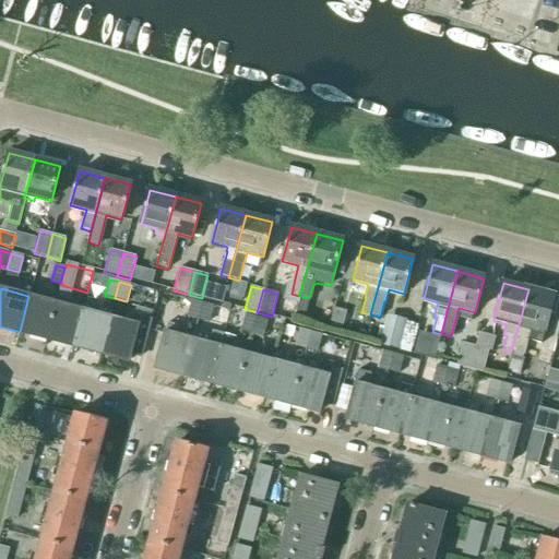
[(528,289),(511,352),(512,353),(507,373),(519,377),(526,346),(540,349),(549,314),(554,316),(558,298),(555,297),(528,289)]
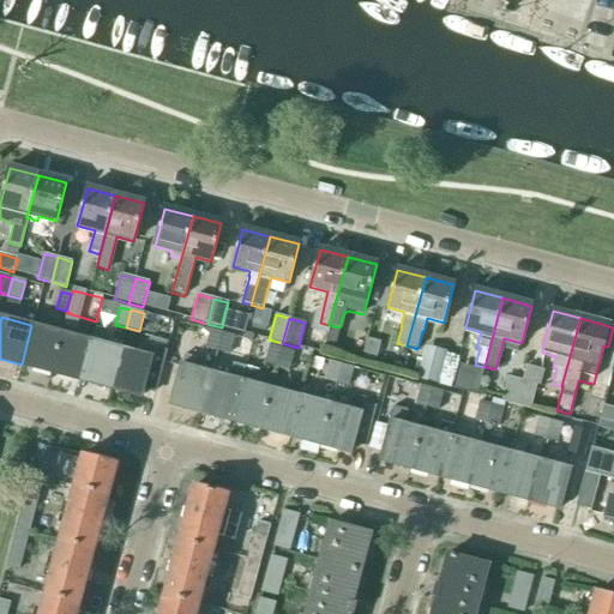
[(50,373),(61,333),(31,325),(22,365),(50,373)]
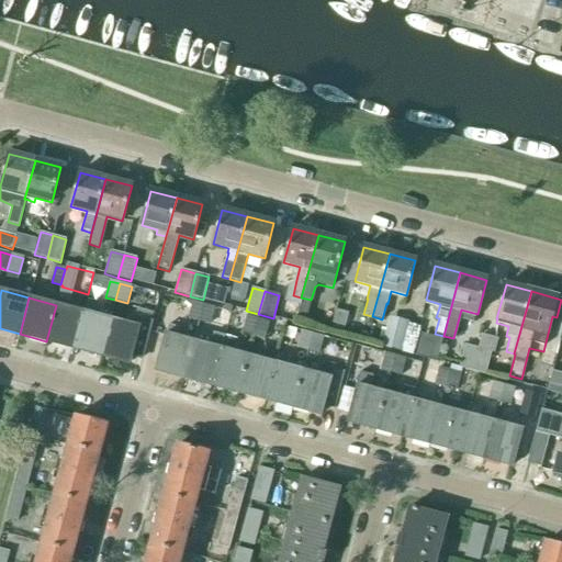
[(101,356),(110,319),(93,315),(98,302),(88,300),(83,313),(83,312),(74,349),(101,356)]
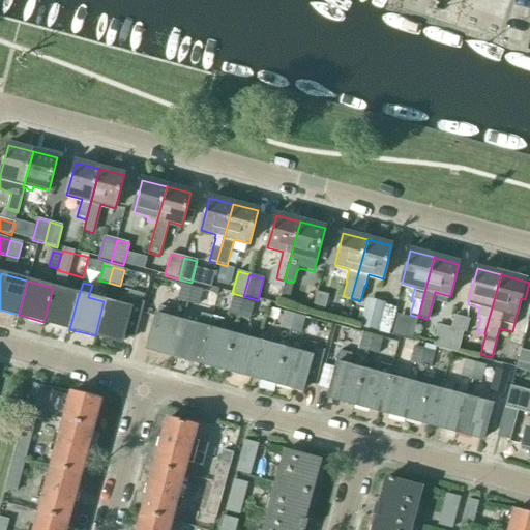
[(187,303),(190,289),(182,286),(178,301),(187,303)]
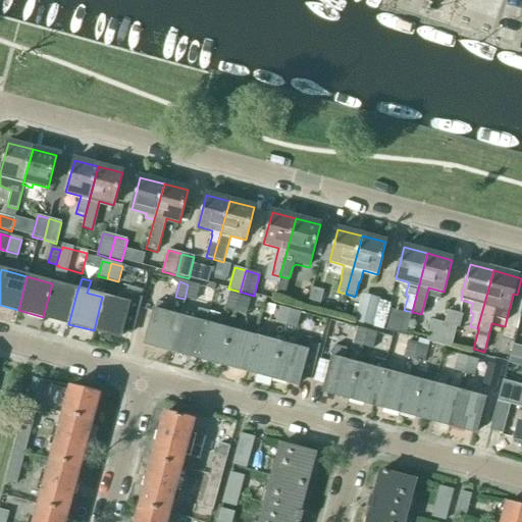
[(308,305),(312,288),(313,283),(304,281),(299,302),(308,305)]
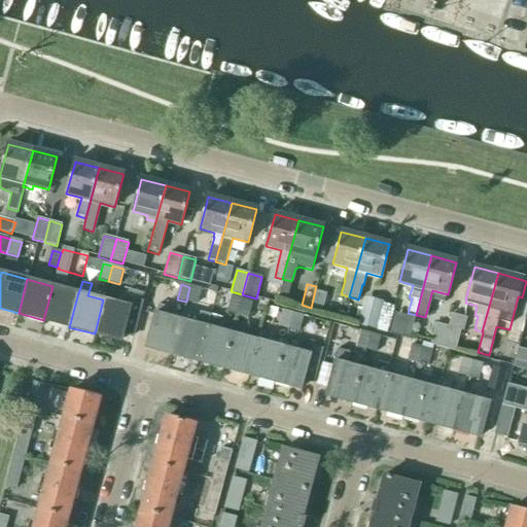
[(69,327),(78,292),(53,286),(43,320),(69,327)]
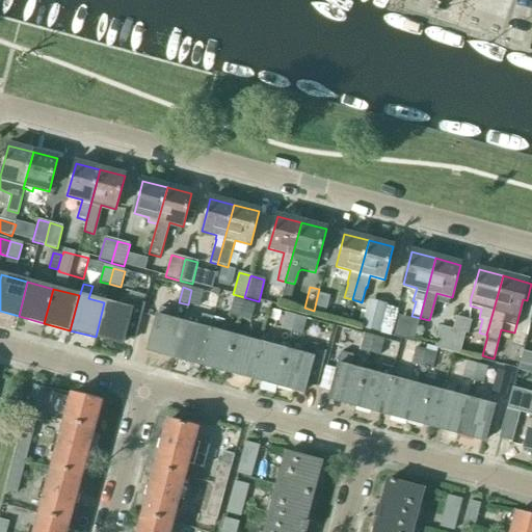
[(191,290),(188,304),(185,316),(195,318),(198,308),(203,292),(191,290)]
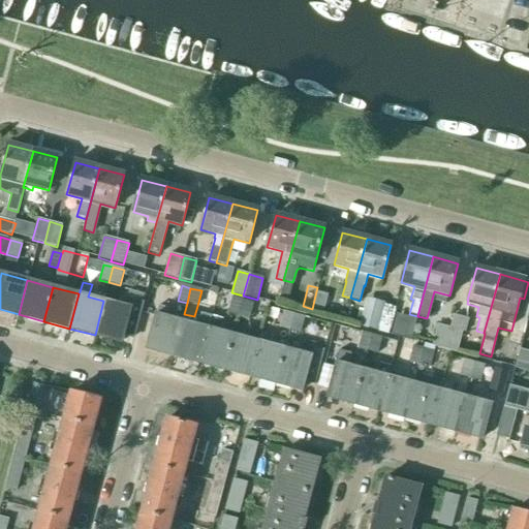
[(329,294),(316,291),(312,309),(311,311),(322,314),(329,294)]
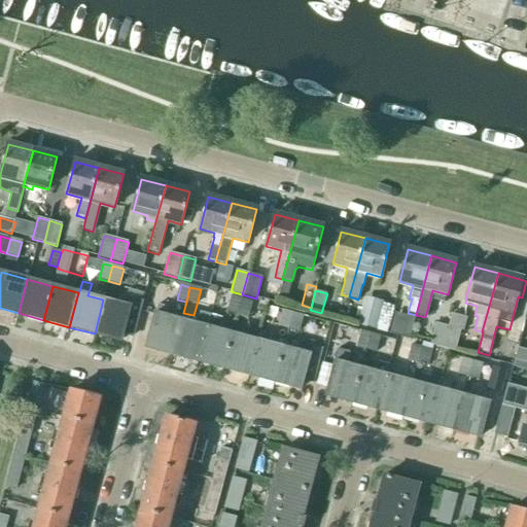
[(375,330),(383,301),(364,296),(357,325),(375,330)]
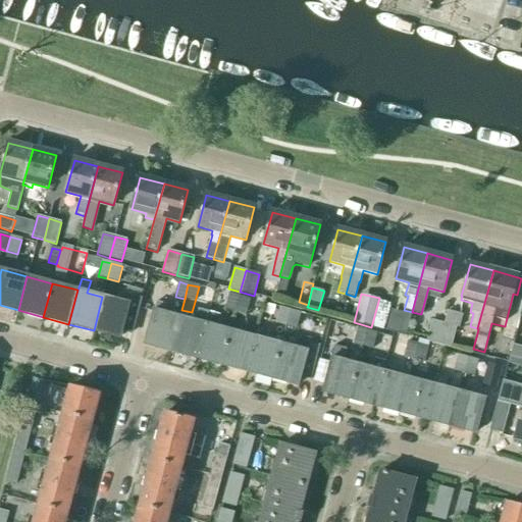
[(102,297),(94,330),(120,337),(122,330),(133,332),(142,299),(124,295),(122,302),(102,297)]
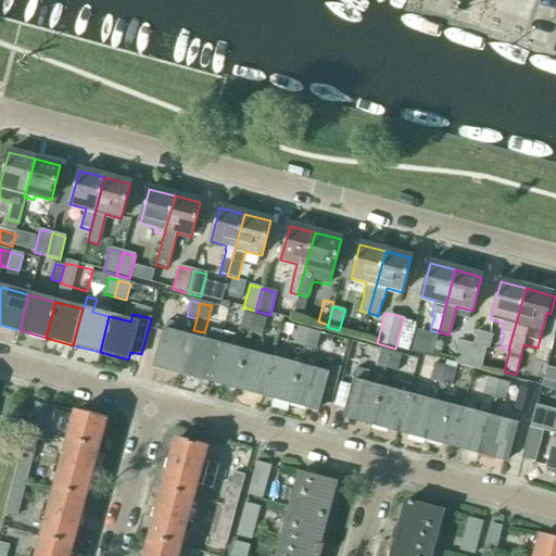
[(250,332),(254,317),(244,314),(241,329),(250,332)]
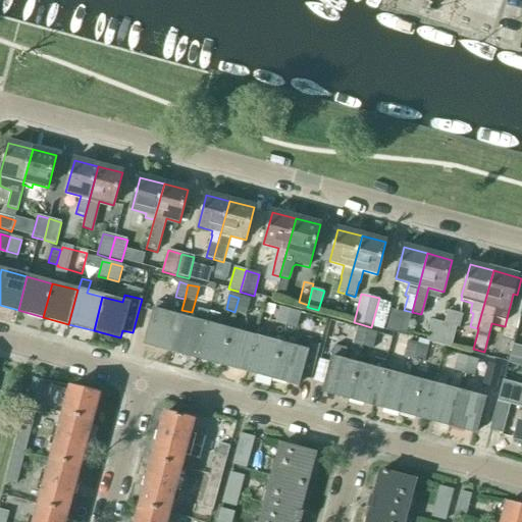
[(239,298),(235,312),(246,315),(250,301),(239,298)]
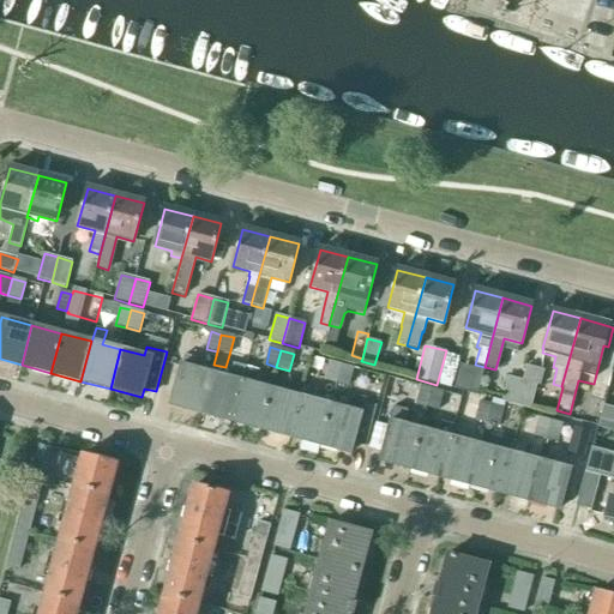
[(452,381),(459,356),(446,353),(440,378),(452,381)]
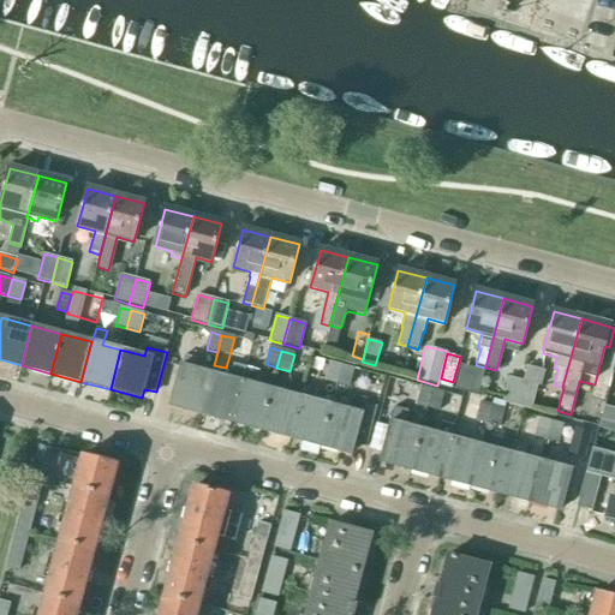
[(201,413),(212,374),(195,369),(197,360),(184,357),(181,365),(171,406),(201,413)]
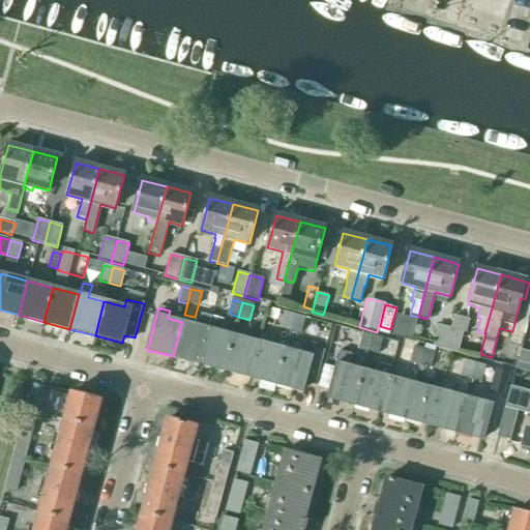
[(290,330),(294,316),(285,313),(281,328),(290,330)]
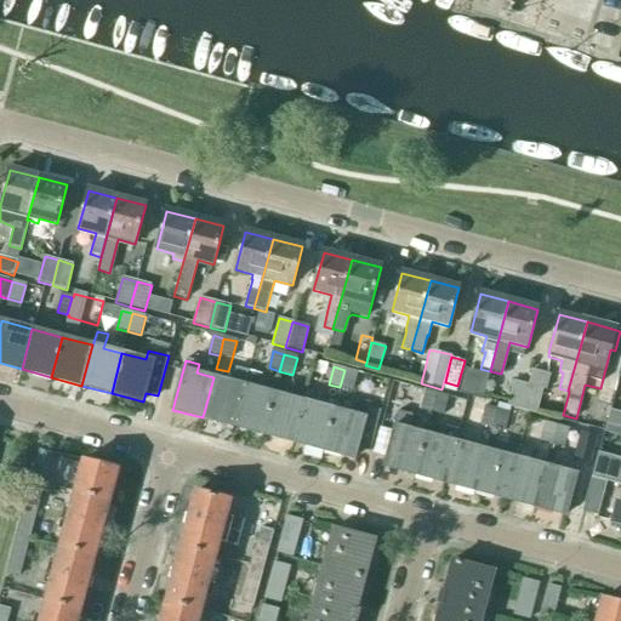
[(263,434),(274,393),(257,389),(262,374),(248,370),(244,386),(233,426),(263,434)]
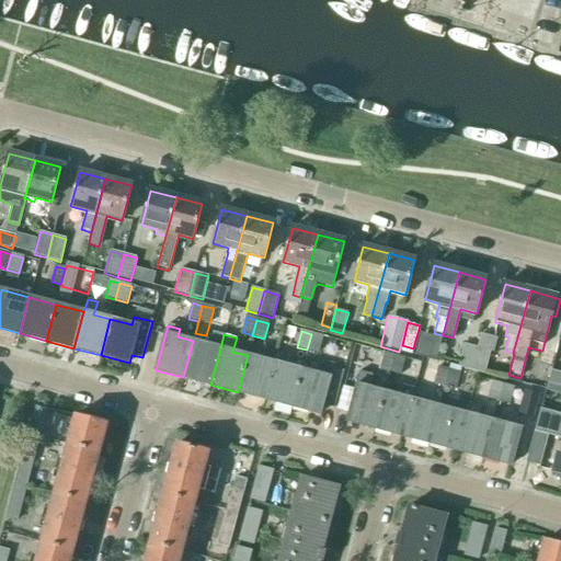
[(311,334),(307,350),(318,353),(322,336),(311,334)]
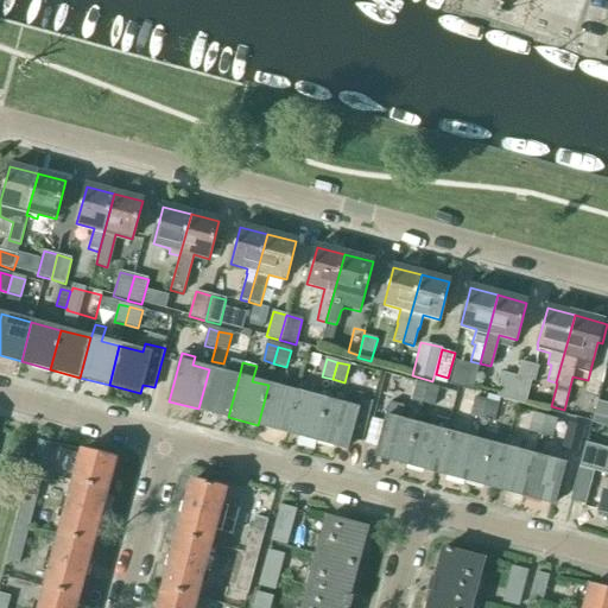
[(517,377),(510,401),(525,405),(532,381),(536,381),(539,367),(521,362),(518,377),(517,377)]
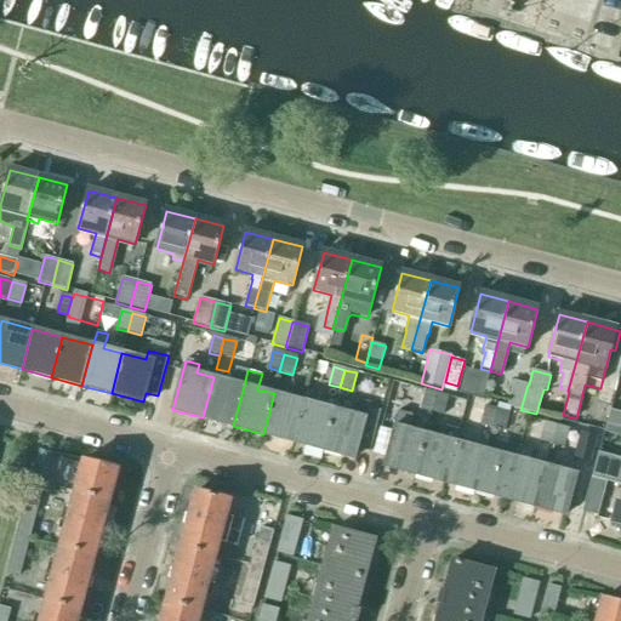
[(244,386),(214,377),(203,417),(233,426),(244,386)]
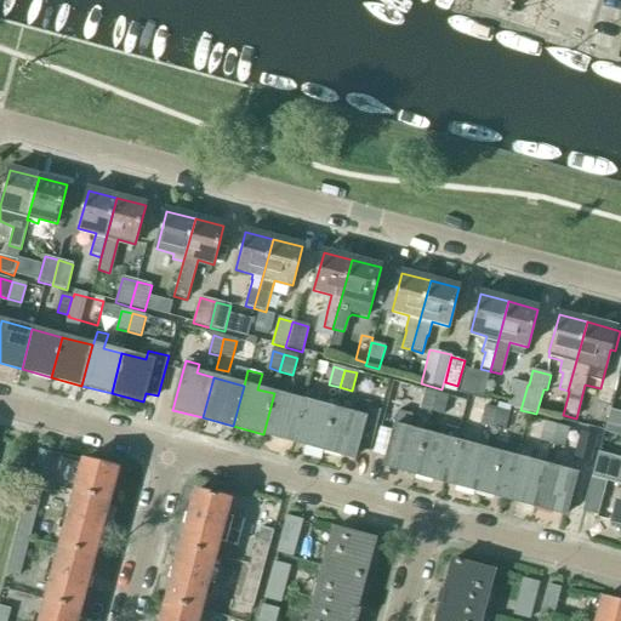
[(520,410),(528,385),(514,381),(508,406),(520,410)]
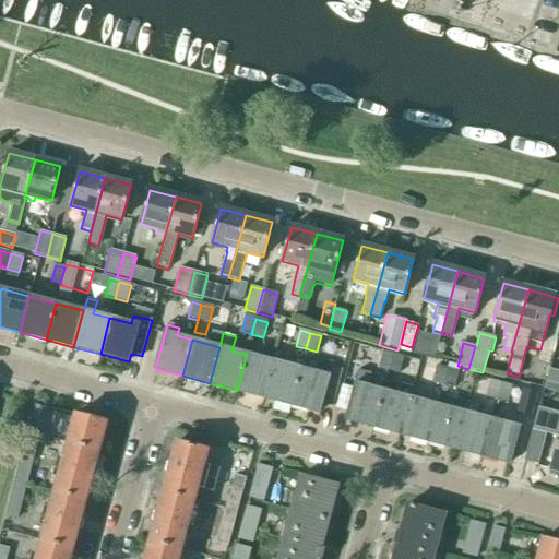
[(264,397),(273,361),(275,352),(264,348),(261,358),(247,354),(237,391),(264,397)]
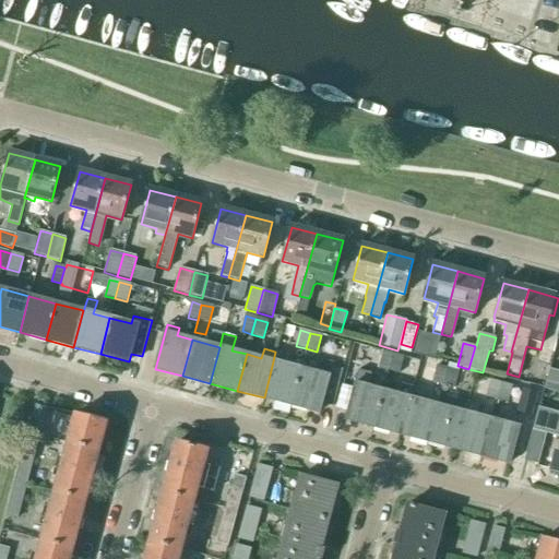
[(388,370),(392,355),(383,353),(379,368),(388,370)]
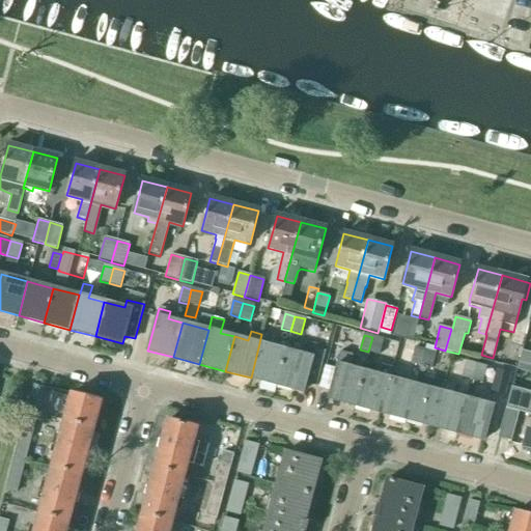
[(372,337),(368,352),(380,355),(384,340),(372,337)]
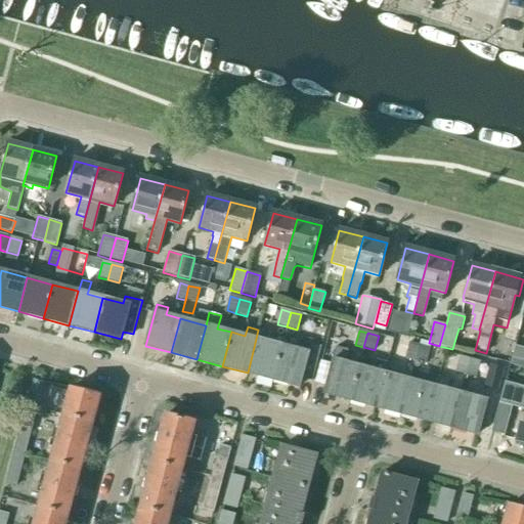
[(523,360),(523,339),(518,338),(513,358),(523,360)]
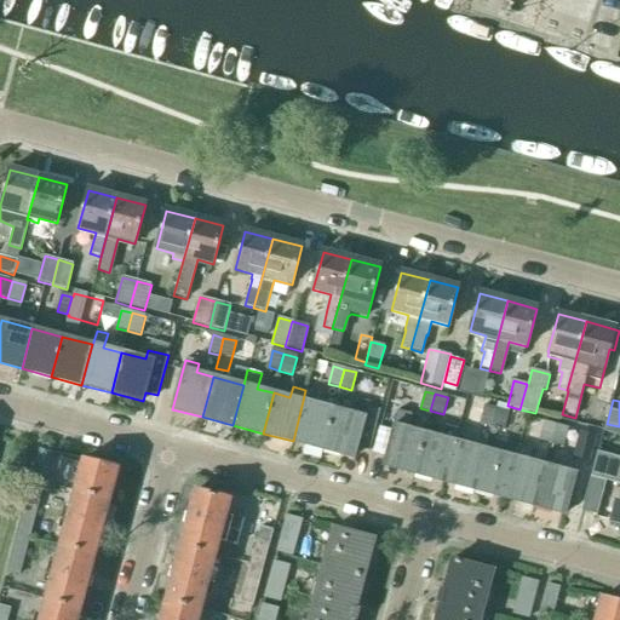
[(323,449),(333,409),(303,401),(293,441),(323,449)]
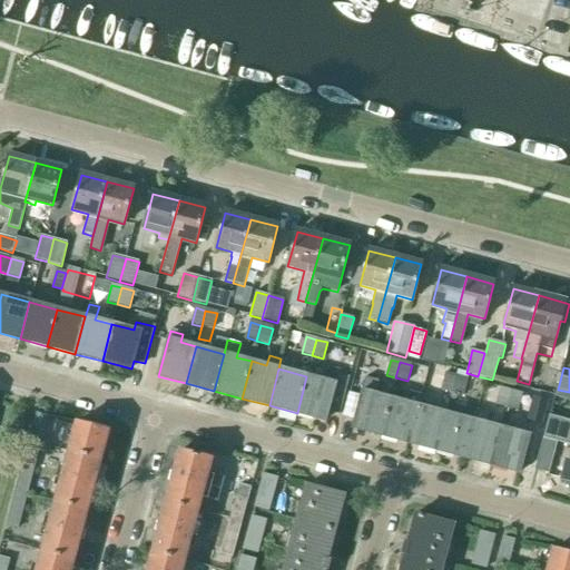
[(306,376),(297,413),(325,421),(327,412),(340,415),(350,377),(331,373),(328,382),(306,376)]
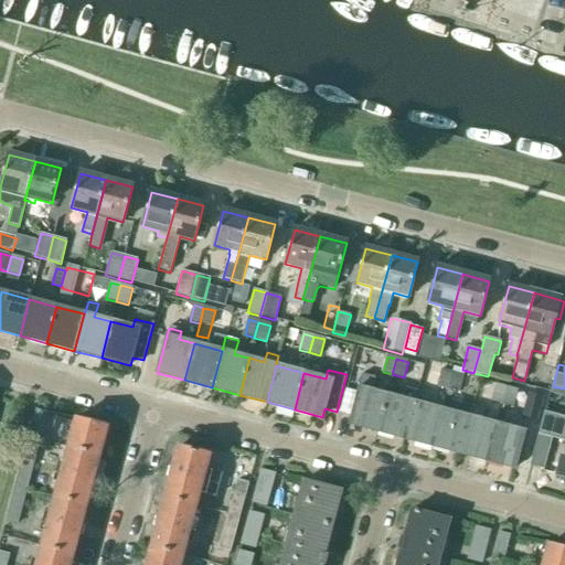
[(447,390),(451,373),(441,371),(437,386),(447,390)]
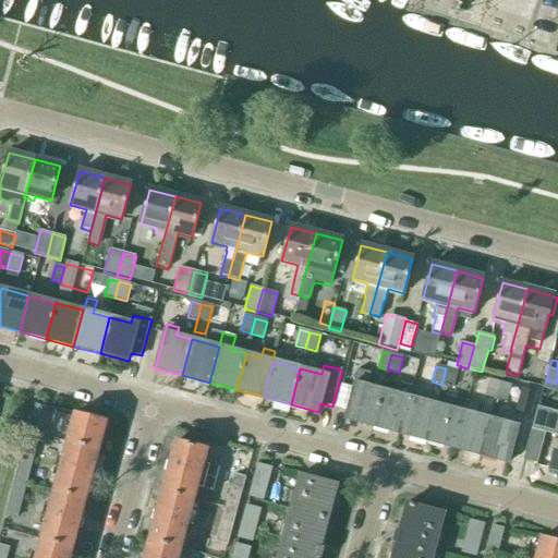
[(446,368),(441,385),(452,387),(457,372),(446,368)]
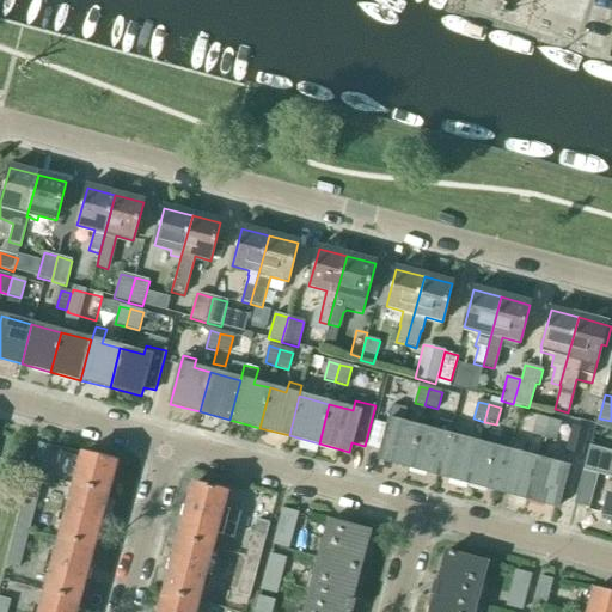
[(409,467),(420,428),(401,423),(403,414),(393,411),(391,421),(389,420),(378,459),(409,467)]
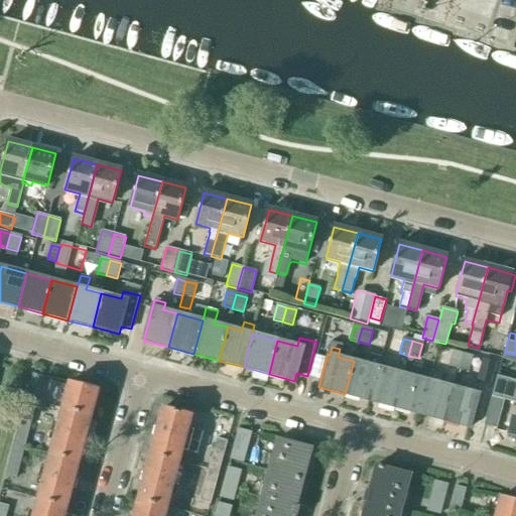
[(459,369),(462,354),(454,352),(449,367),(459,369)]
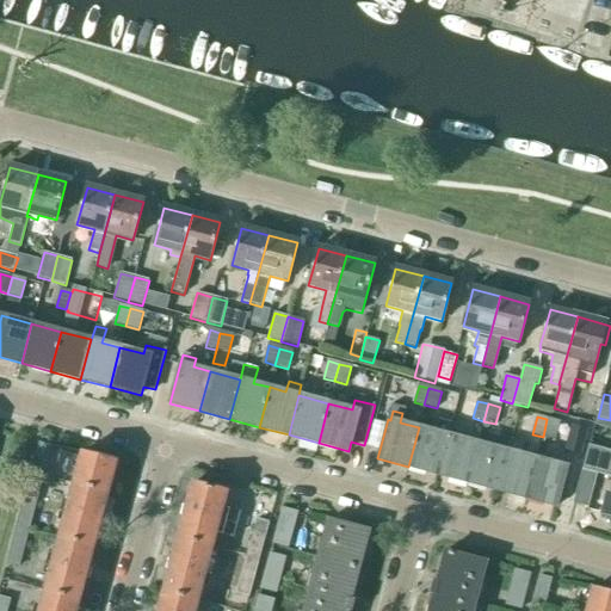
[(547,419),(543,437),(555,440),(560,423),(547,419)]
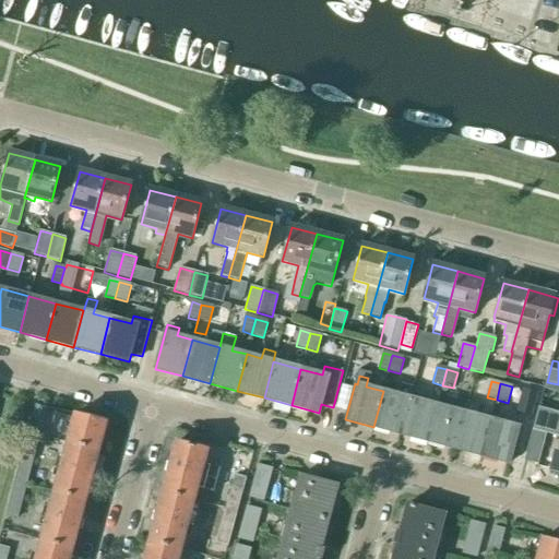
[(401,435),(409,399),(409,397),(413,387),(401,384),(399,395),(383,391),(373,427),(401,435)]
